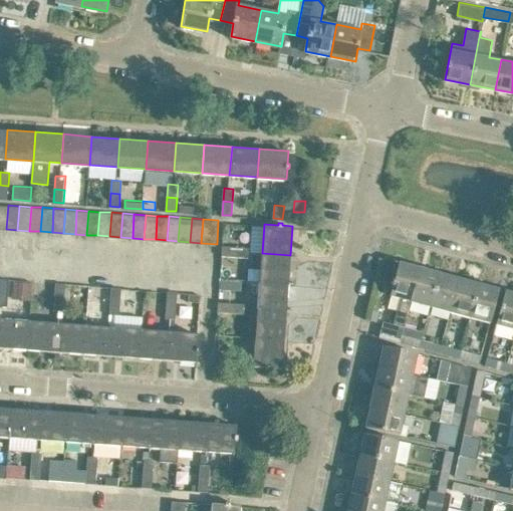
[(235,256),(236,246),(222,245),(222,255),(235,256)]
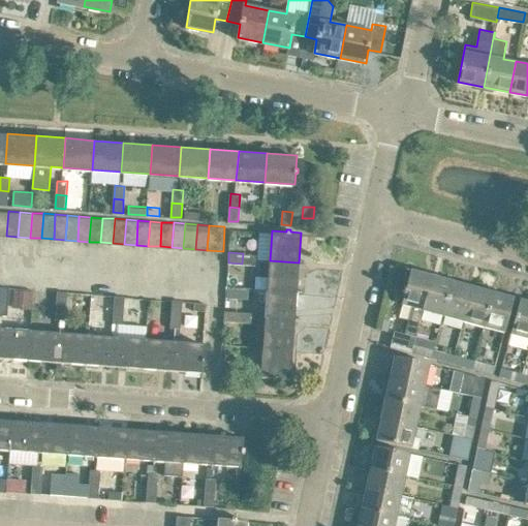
[(256,254),(243,253),(242,264),(256,265),(256,254)]
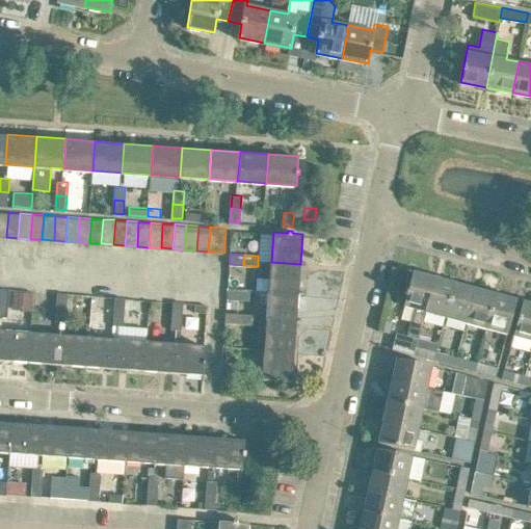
[(298,293),(300,264),(271,262),(269,291),(298,293)]
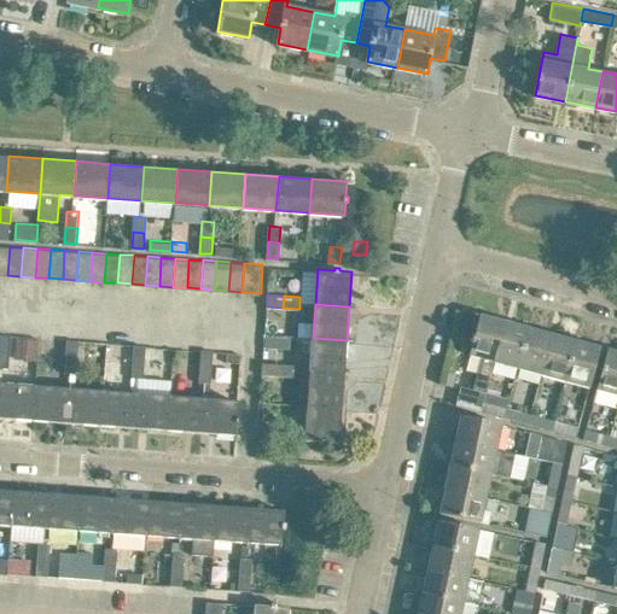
[(483,401),(494,361),(505,320),(481,314),(478,320),(471,319),(467,321),(463,335),(466,339),(473,341),(470,354),(483,357),(475,389),(461,385),(457,403),(481,409),(483,401)]
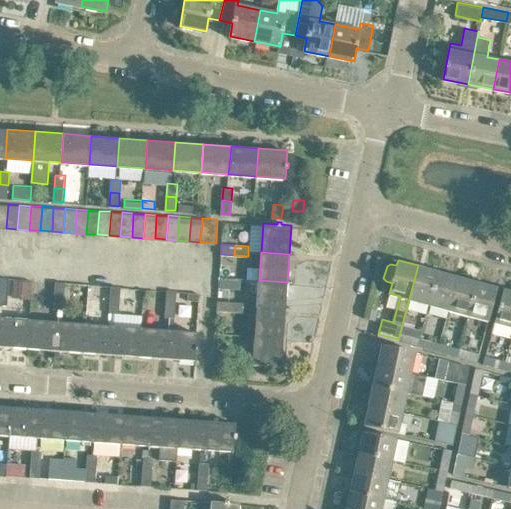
[(428,303),(438,271),(418,265),(409,299),(428,303)]
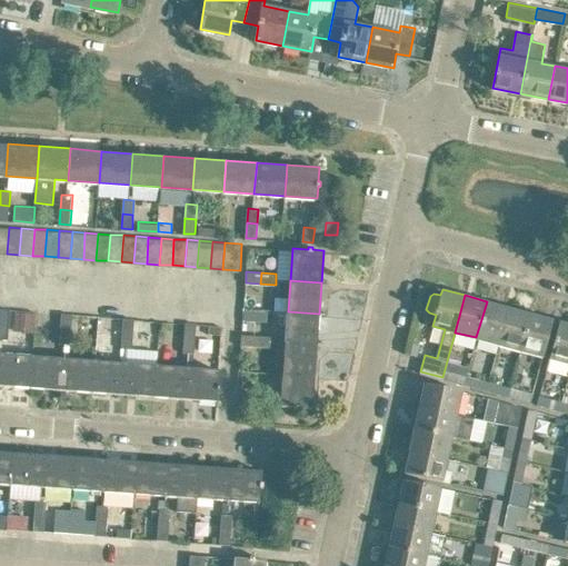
[(499,344),(509,307),(487,301),(476,337),(499,344)]
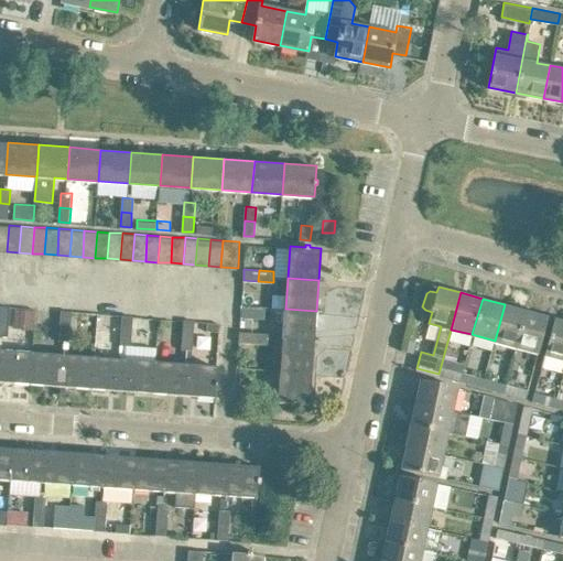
[(10,305),(0,304),(0,320),(9,321),(10,305)]
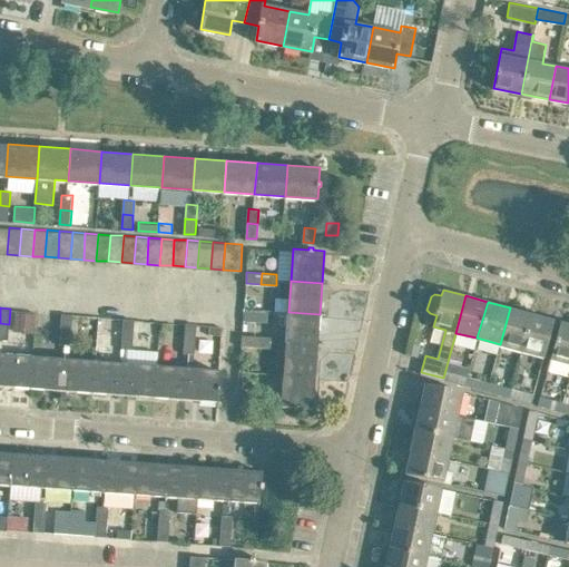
[(521,350),(531,313),(510,308),(500,344),(521,350)]
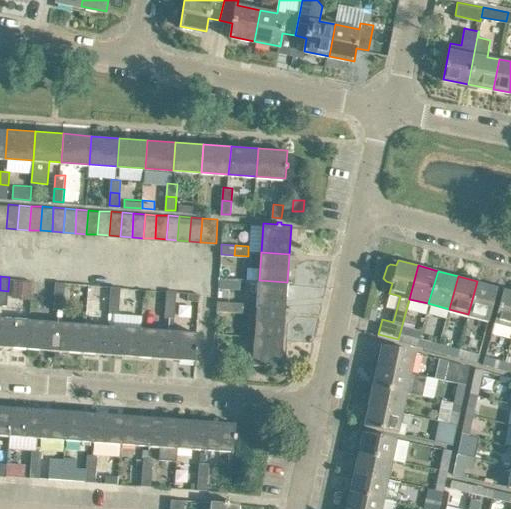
[(15,278),(14,295),(31,296),(32,279),(15,278)]
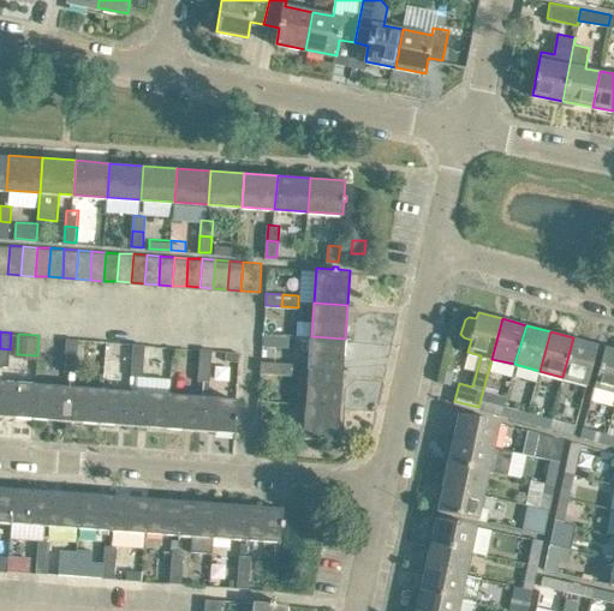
[(343,372),(345,339),(311,336),(309,370),(343,372)]
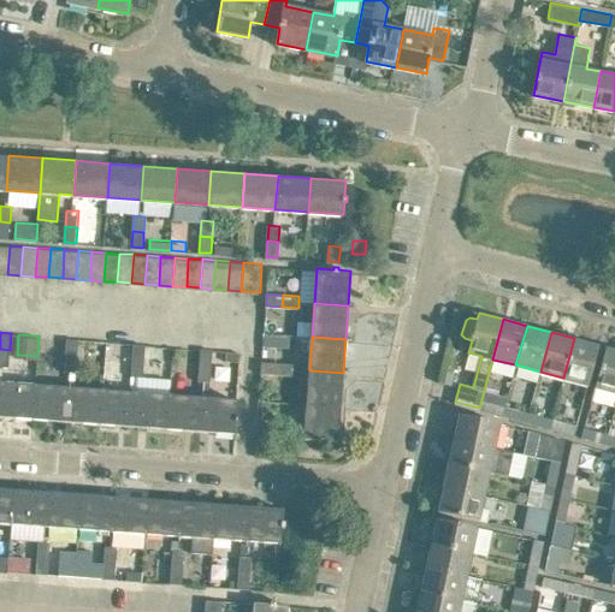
[(78,338),(66,338),(65,355),(77,355),(78,338)]
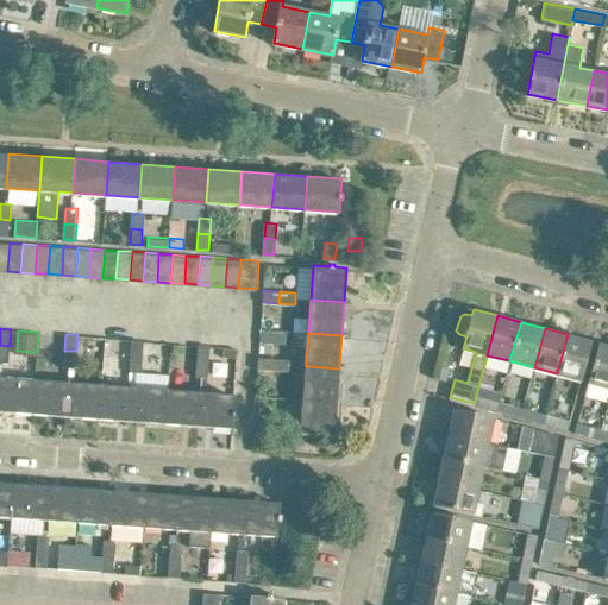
[(582,380),(591,341),(568,334),(557,373),(582,380)]
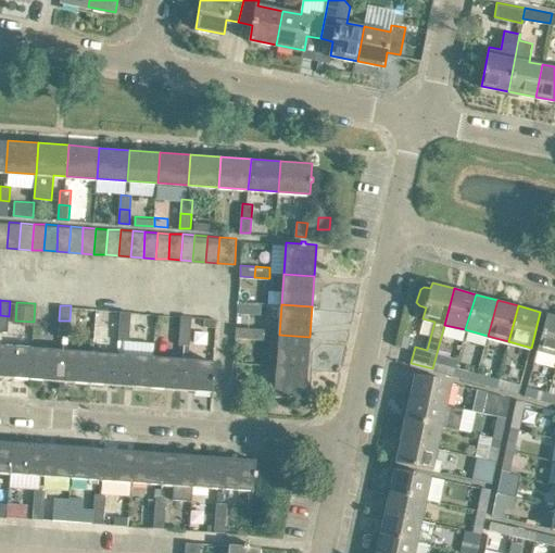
[(131,311),(121,310),(120,324),(130,325),(131,311)]
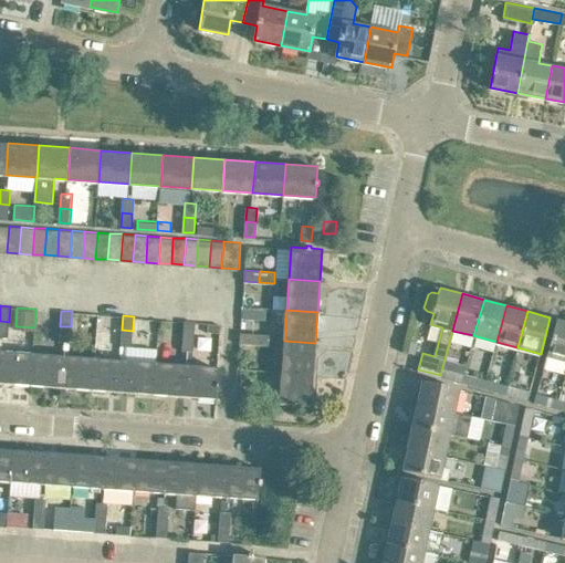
[(564,321),(556,319),(544,366),(564,372),(564,321)]
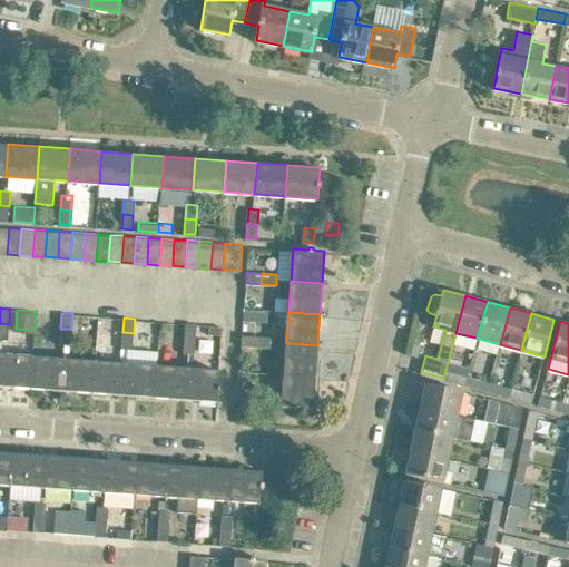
[(197,323),(186,322),(185,336),(196,338),(197,323)]
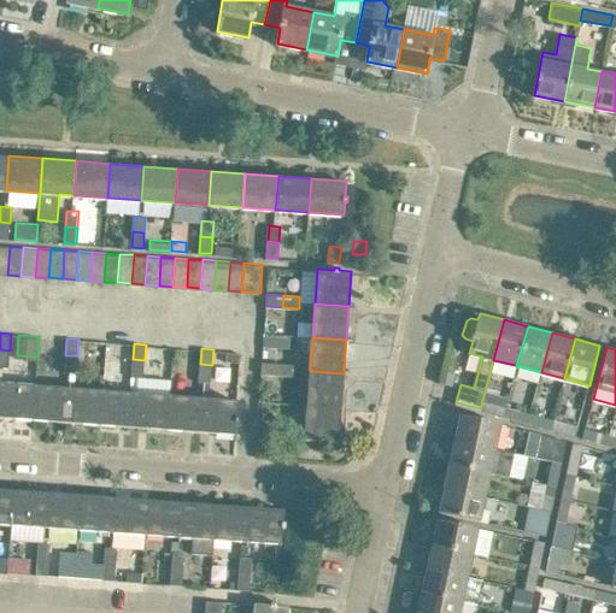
[(76,372),(77,355),(65,355),(64,372),(76,372)]
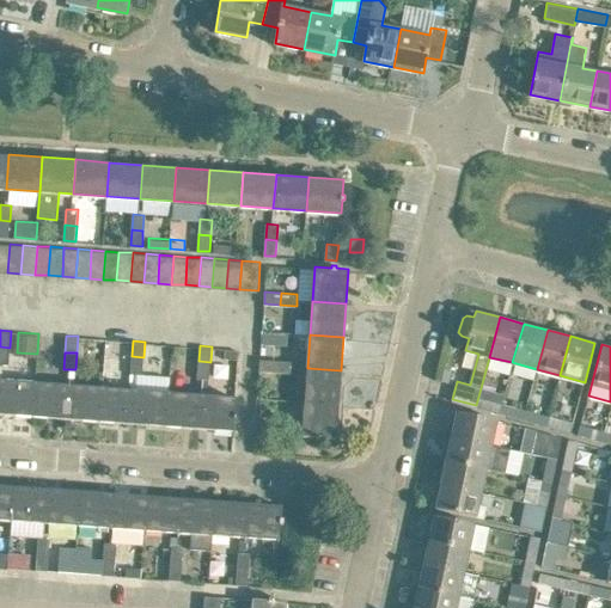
[(142,373),(144,357),(132,356),(130,373),(142,373)]
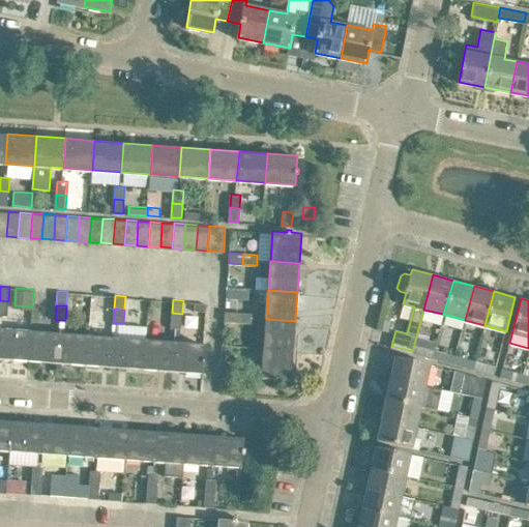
[(238,323),(239,313),(225,312),(224,322),(238,323)]
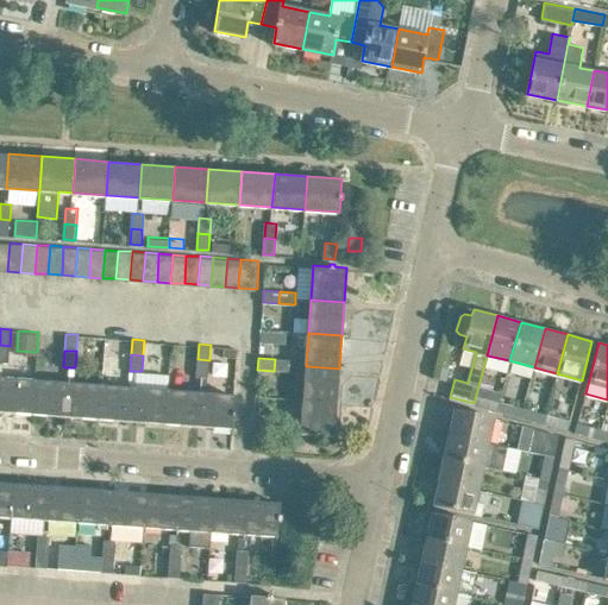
[(208,376),(210,360),(198,359),(196,376),(208,376)]
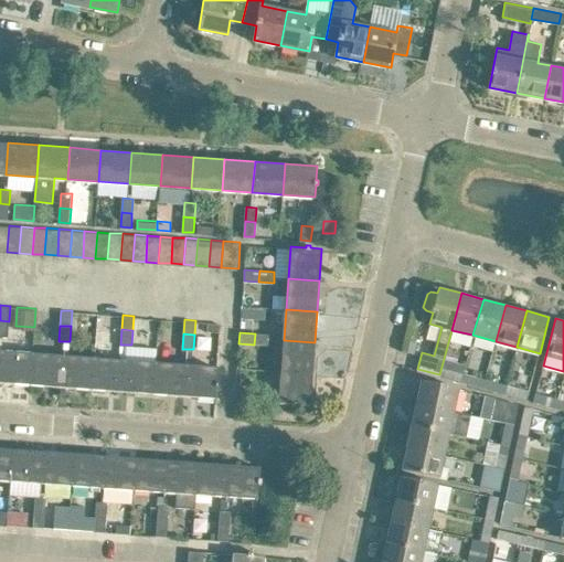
[(269,335),(255,333),(254,345),(268,346),(269,335)]
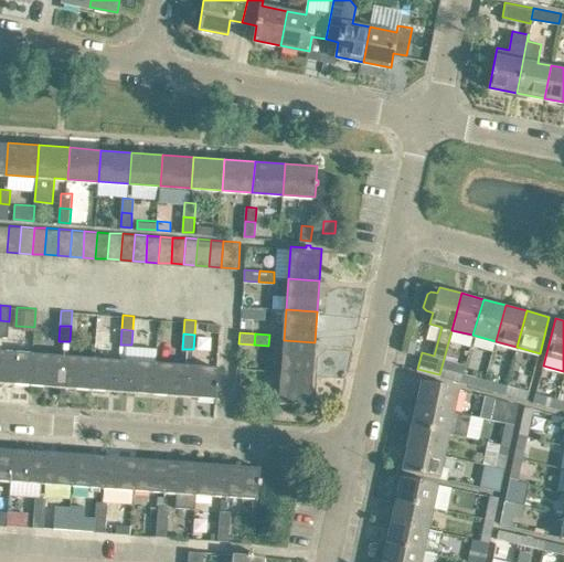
[(412,338),(408,350),(416,352),(418,340),(412,338)]
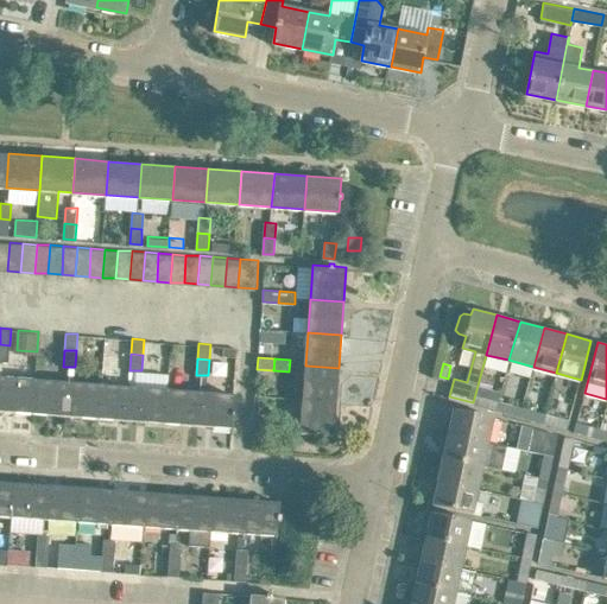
[(336,401),(339,368),(305,366),(303,398),(336,401)]
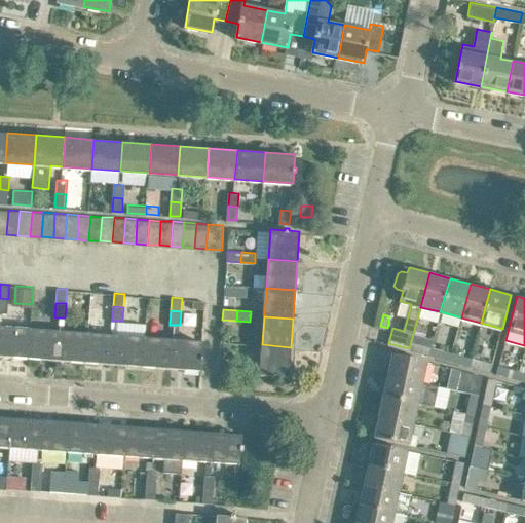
[(0,355),(28,357),(30,328),(2,326),(0,346),(0,355)]
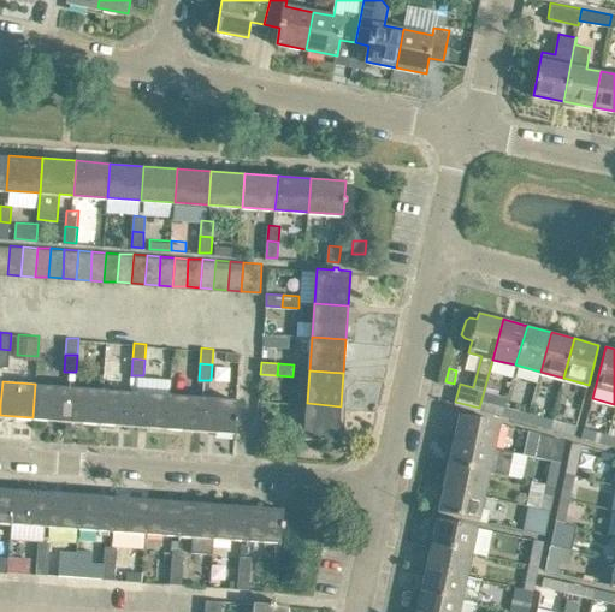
[(66,420),(69,386),(35,384),(33,417),(66,420)]
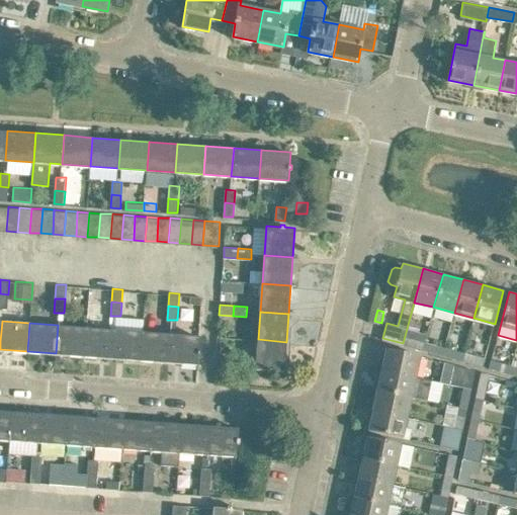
[(84,356),(86,327),(58,325),(56,353),(84,356)]
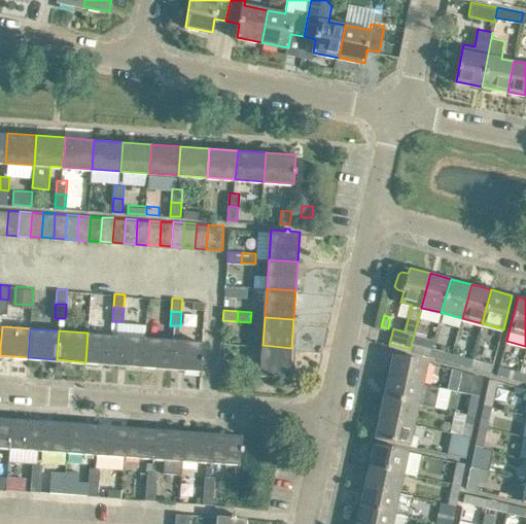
[(114,364),(116,335),(88,333),(85,362),(114,364)]
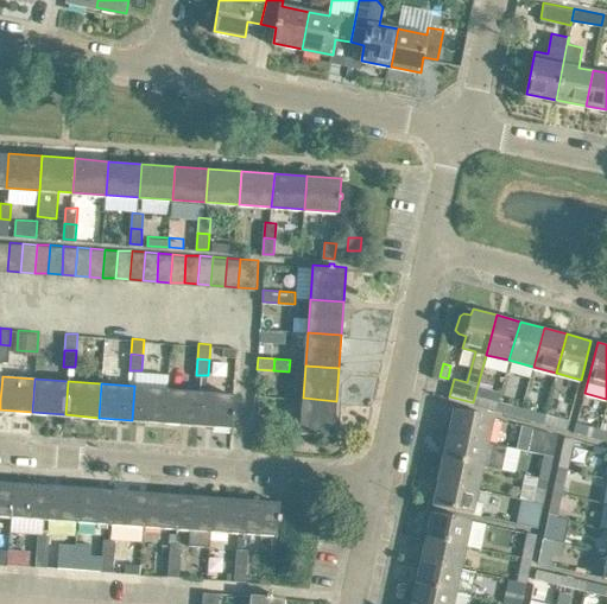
[(165,423),(168,388),(134,386),(132,420),(165,423)]
